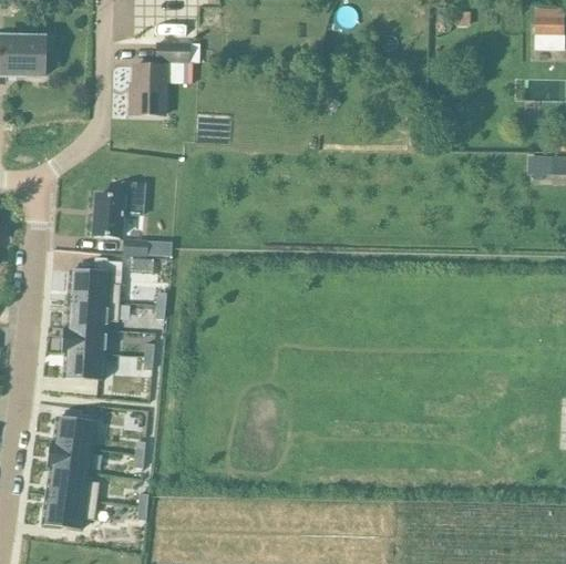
[(533,8),(532,49),(562,50),(563,9),(533,8)]
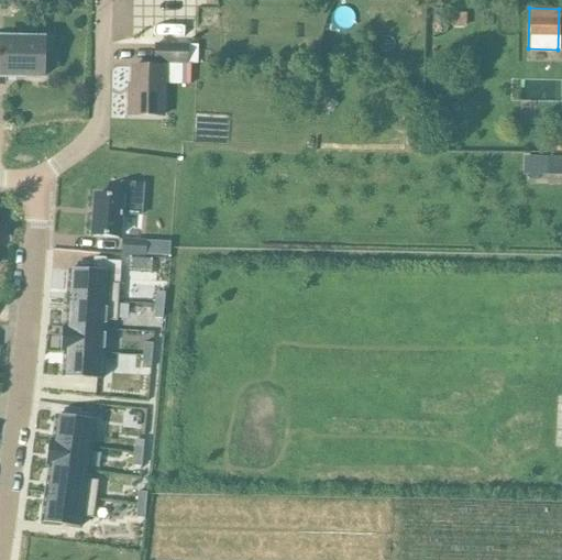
[(0,83),(6,84),(6,75),(43,76),(43,36),(0,35),(0,83)]
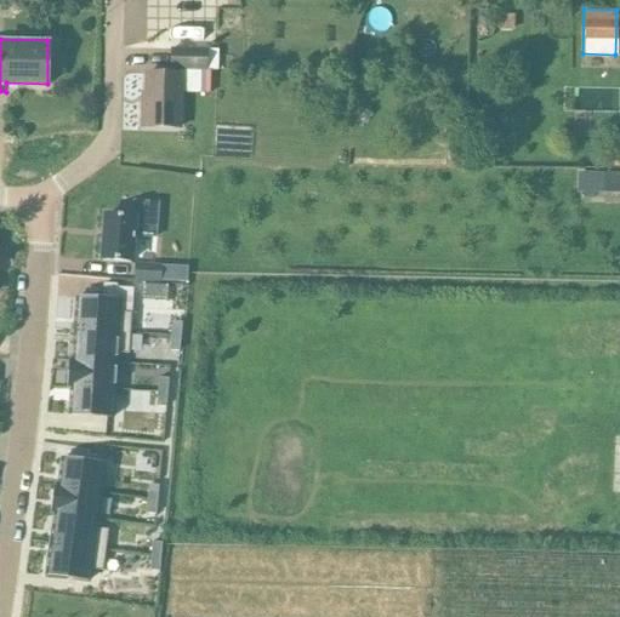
[(142,125),(178,125),(180,90),(210,91),(210,67),(205,67),(206,46),(170,45),(169,72),(146,70),(146,98),(142,98),(142,125)]
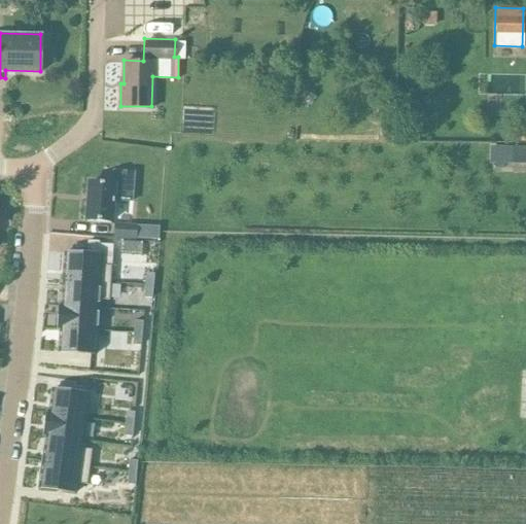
[(491,160),(525,161),(525,142),(492,141),(491,160)]
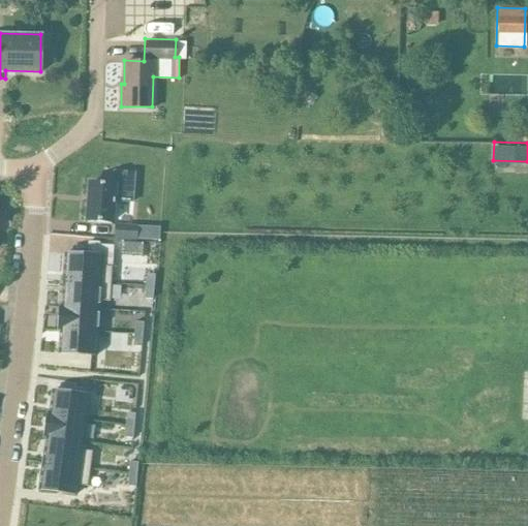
[(90,180),(87,219),(112,221),(113,197),(131,199),(133,171),(113,169),(113,182),(90,180)]
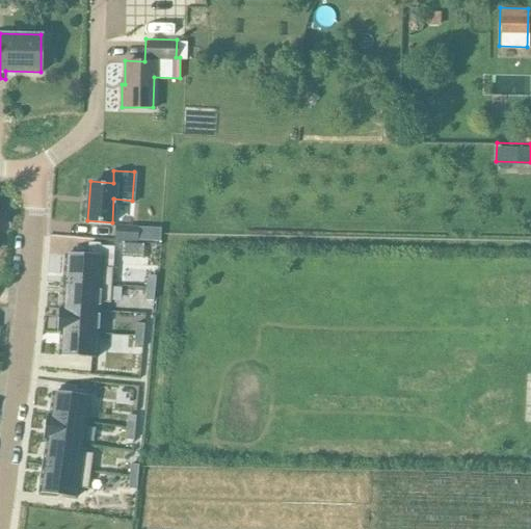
[(114,237),(138,238),(139,226),(115,225),(114,237)]
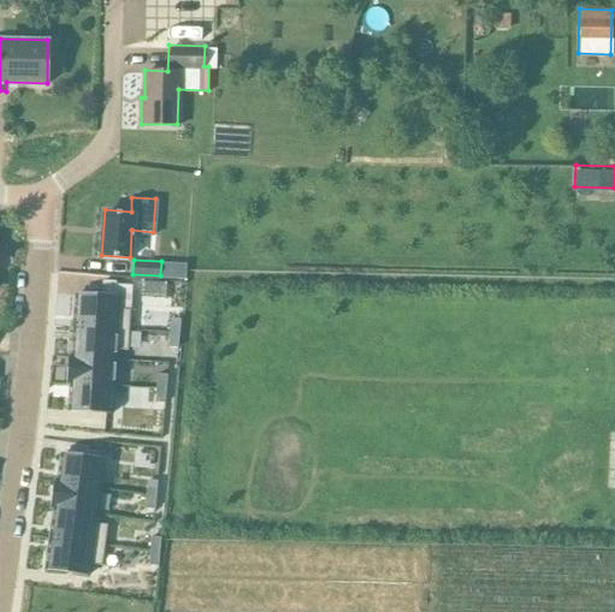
[(161,261),(160,275),(176,277),(177,262),(161,261)]
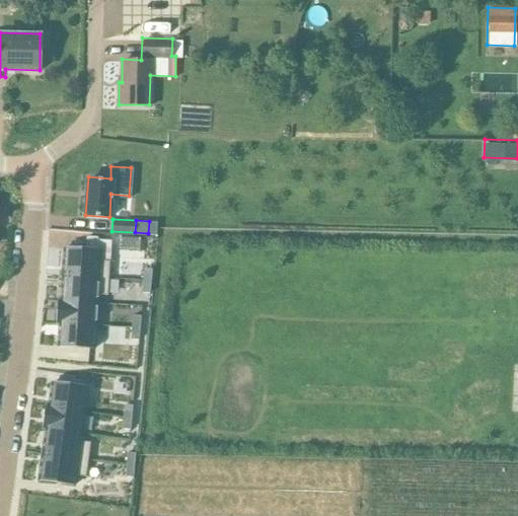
[(129,235),(128,248),(139,249),(140,235),(129,235)]
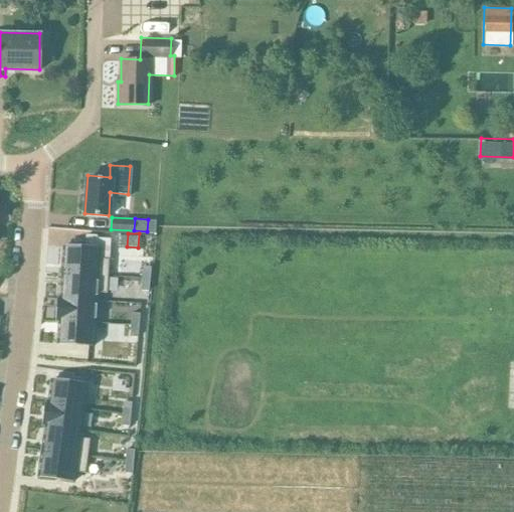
[(61,245),(60,272),(107,274),(108,257),(98,257),(99,247),(61,245)]
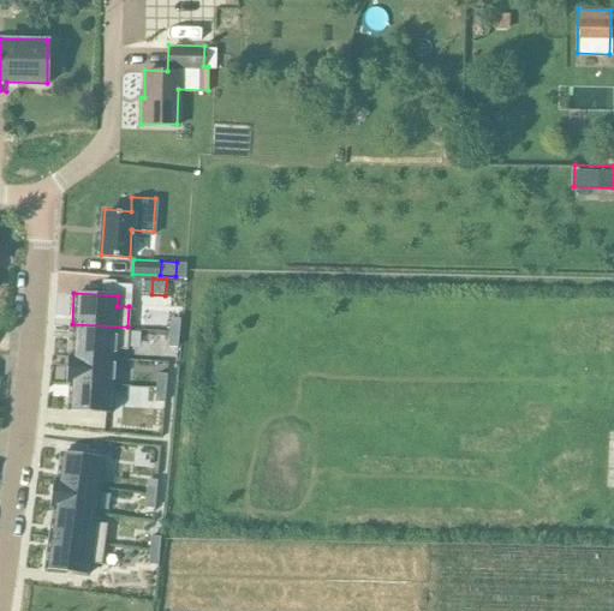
[(168,318),(167,329),(179,330),(179,318),(168,318)]
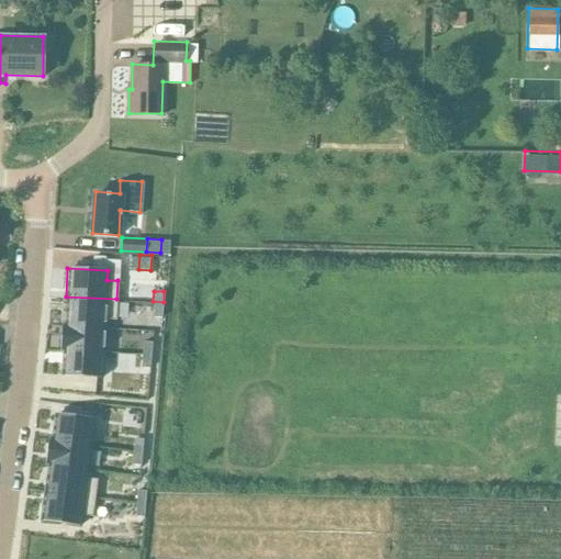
[(65,323),(64,324),(104,326),(105,317),(115,317),(116,299),(66,297),(65,323)]
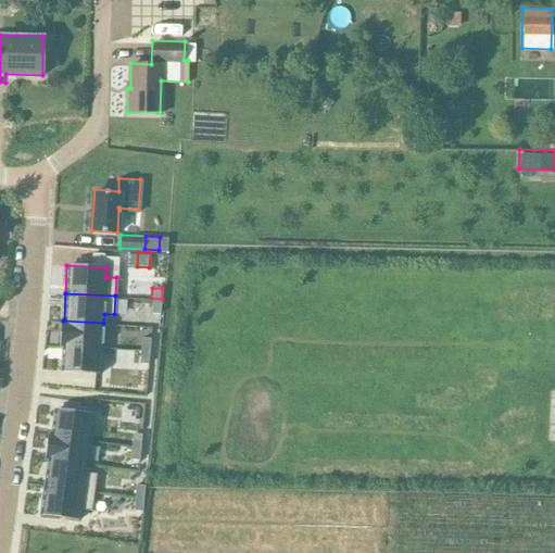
[(151,298),(151,309),(162,309),(162,299),(151,298)]
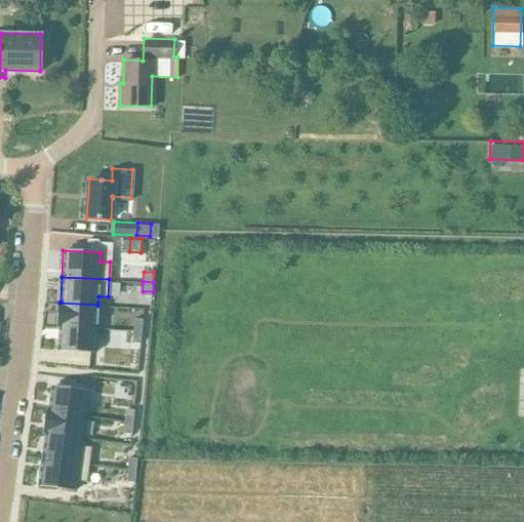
[(58,302),(57,326),(58,326),(58,325),(96,326),(97,305),(59,303),(61,302),(58,302)]
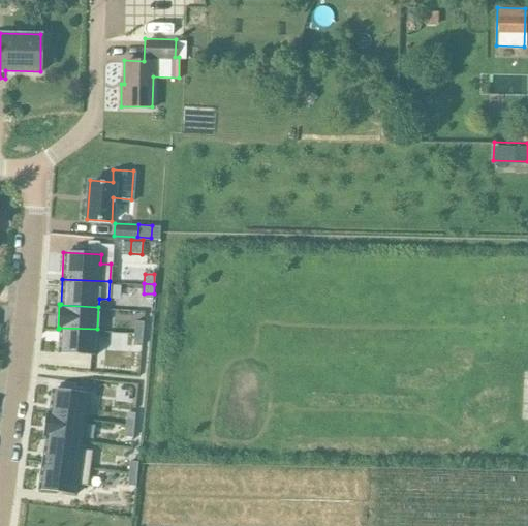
[(133,321),(132,332),(143,332),(144,322),(133,321)]
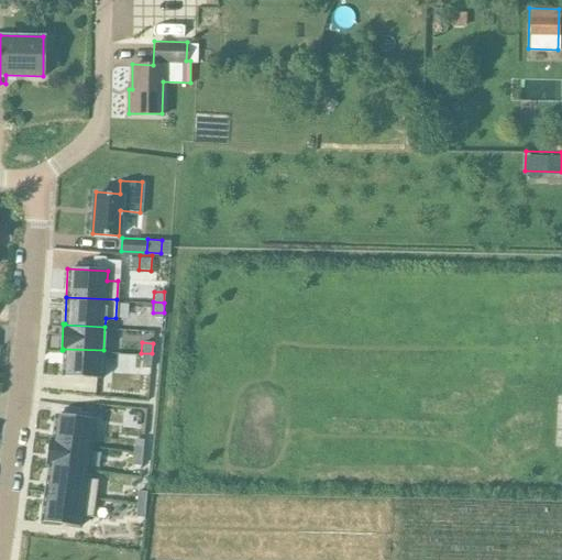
[(62,372),(62,373),(102,375),(103,350),(63,349),(63,350),(62,372)]
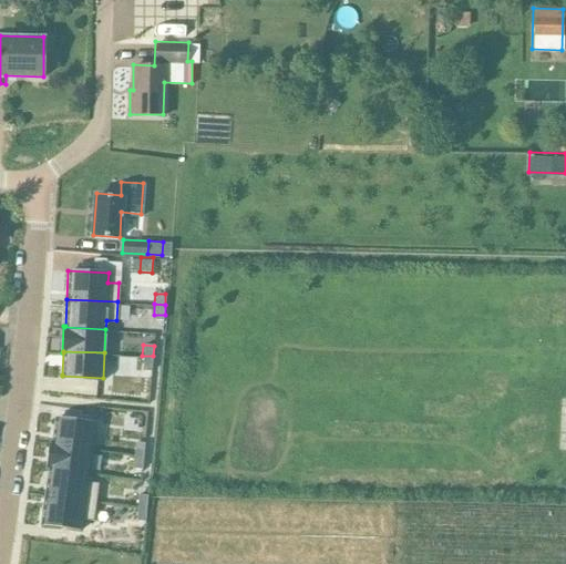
[(142,356),(141,366),(152,367),(153,356),(142,356)]
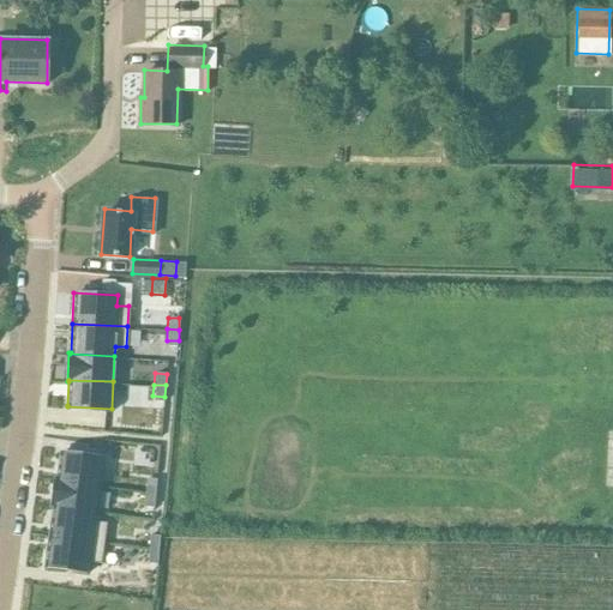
[(58,477),(58,478),(90,482),(101,484),(106,458),(61,451),(58,477)]
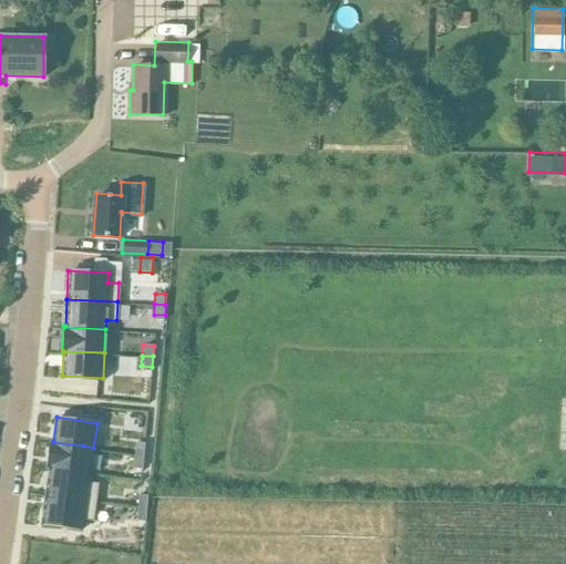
[(51,440),(48,467),(49,467),(50,465),(90,471),(93,448),(83,445),(53,442),(53,441),(51,440)]
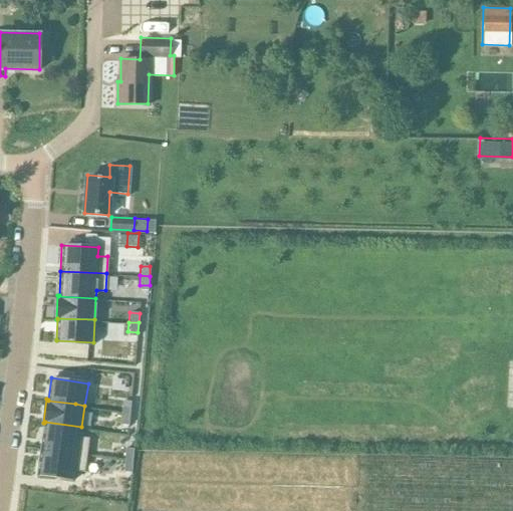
[(121,402),(120,411),(130,412),(131,403),(121,402)]
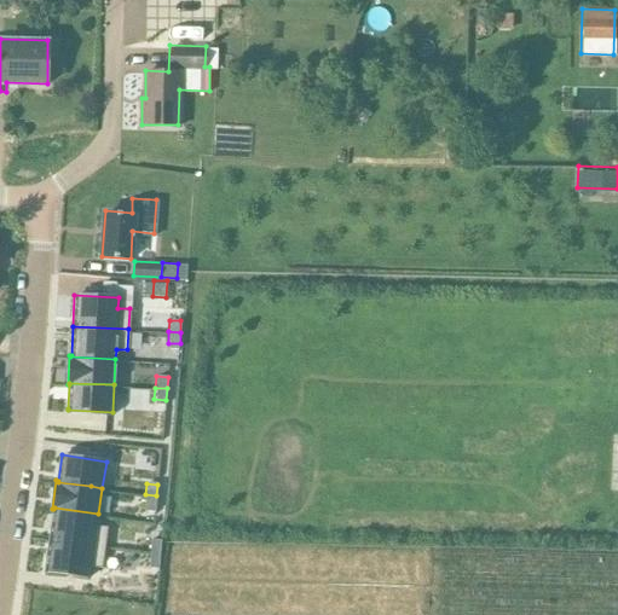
[(145,494),(144,506),(155,508),(156,495),(145,494)]
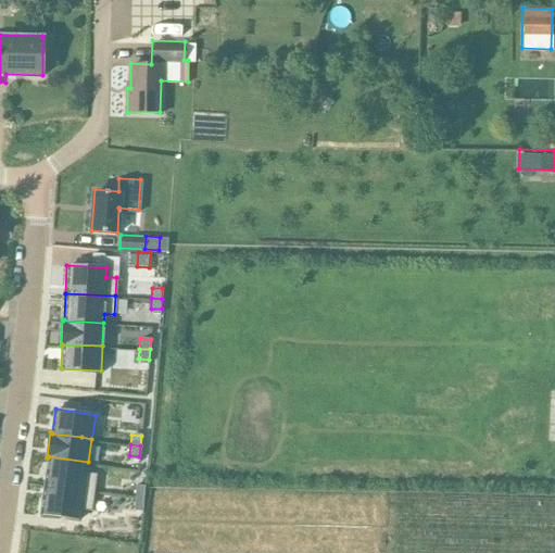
[(48,457),(45,484),(95,491),(97,473),(87,470),(88,462),(49,456),(48,457)]
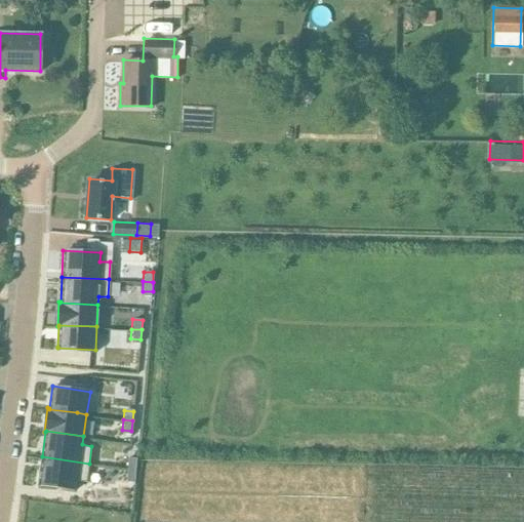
[(42,456),(38,483),(75,488),(77,479),(86,480),(89,464),(42,456)]
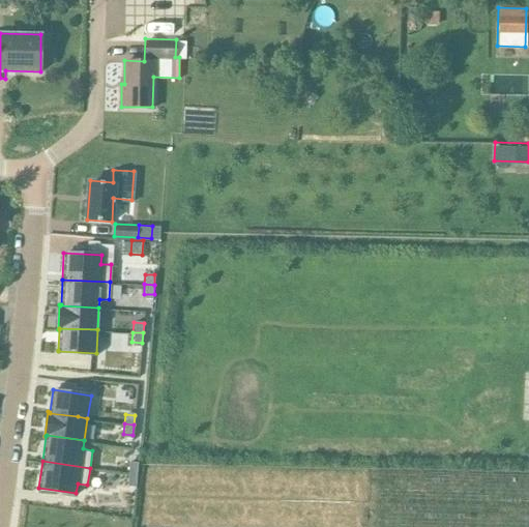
[(128,463),(127,472),(138,474),(139,464),(128,463)]
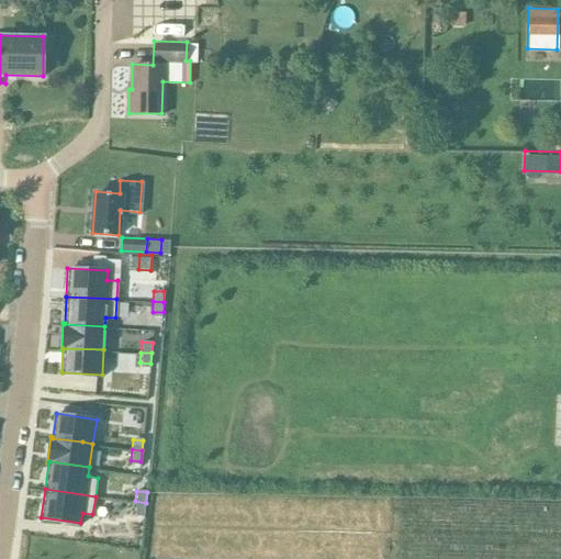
[(135,501),(134,512),(145,513),(146,503),(135,501)]
